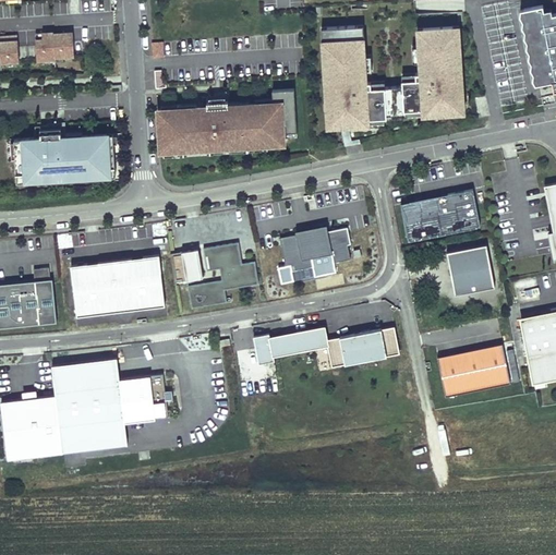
[(550,84),(551,89),(555,87),(555,15),(550,17),(548,12),(542,13),(541,8),(534,10),(550,84)]
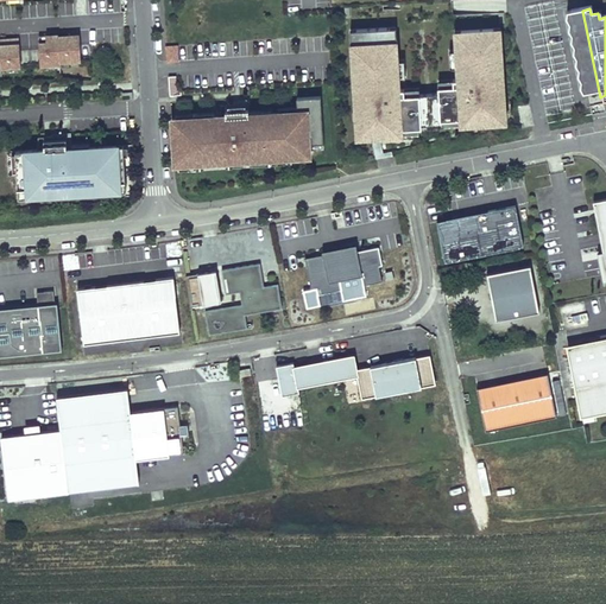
[(568,13),(585,95),(599,91),(582,11),(568,13)]
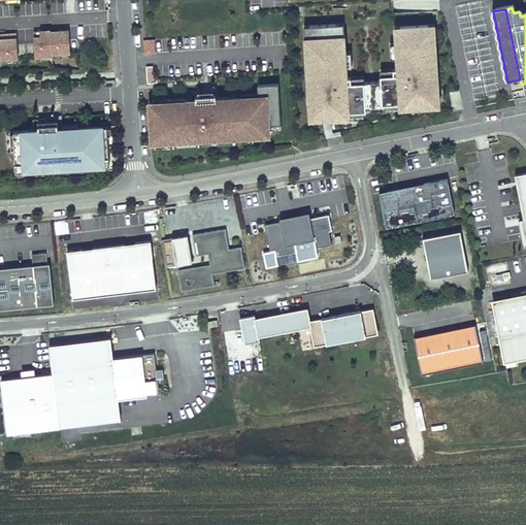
[(304,83),(304,105),(310,104),(310,111),(335,110),(335,116),(346,116),(344,110),(359,109),(382,108),(381,103),(395,102),(395,108),(405,107),(405,102),(429,101),(429,94),(434,94),(434,71),(428,71),(428,57),(433,57),(433,40),(427,40),(427,25),(398,26),(398,34),(393,34),(393,42),(394,58),(394,68),(390,68),(390,73),(376,74),(377,79),(361,80),(348,80),(348,75),(343,75),(343,66),(342,51),(341,31),(336,31),(336,22),(307,23),(307,35),(302,35),(303,68),(308,68),(309,83),(304,83)]
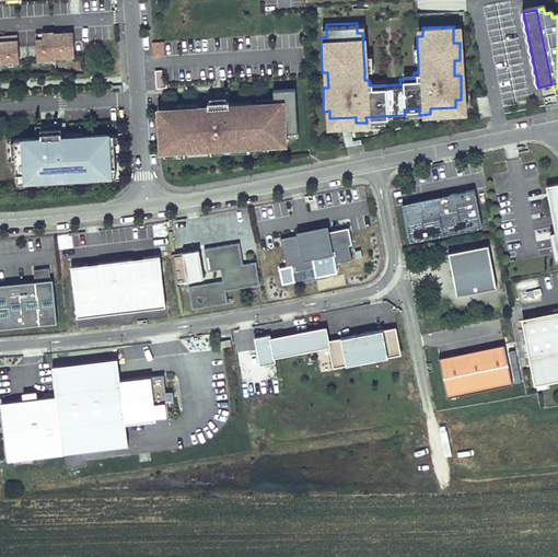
[(51,35),(33,36),(34,66),(53,65),(53,61),(51,36),(51,35)]
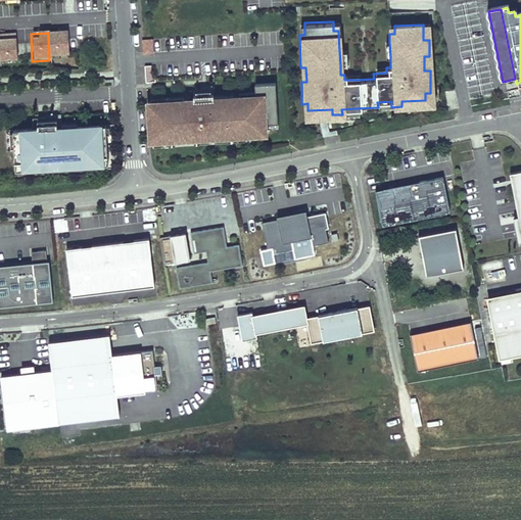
[(58,37),(58,34),(48,34),(49,57),(67,56),(65,37),(58,37)]
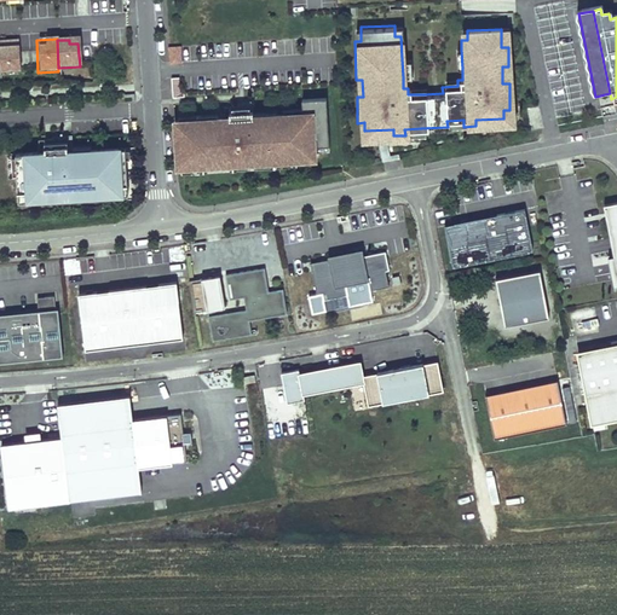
[(16,42),(0,44),(0,74),(18,73),(16,42)]
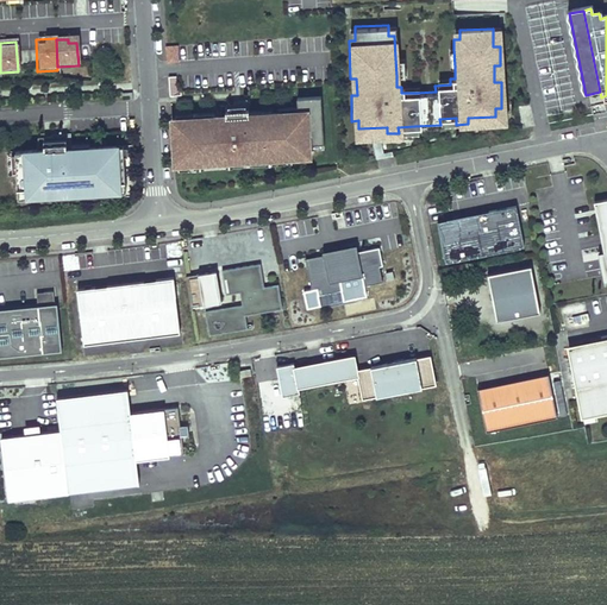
[(175,49),(163,50),(164,67),(176,65),(175,49)]
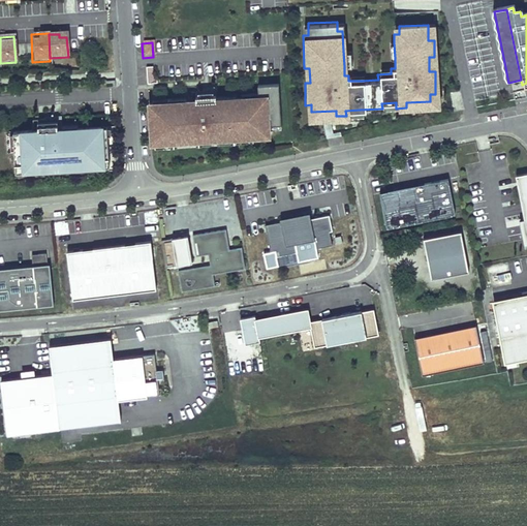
[(149,106),(146,106),(149,145),(151,145),(249,140),(265,138),(265,133),(264,128),(277,127),(274,87),(253,88),(254,96),(254,100),(238,101),(230,101),(230,103),(212,104),(212,102),(200,103),(200,94),(187,95),(187,104),(182,104),(149,106)]
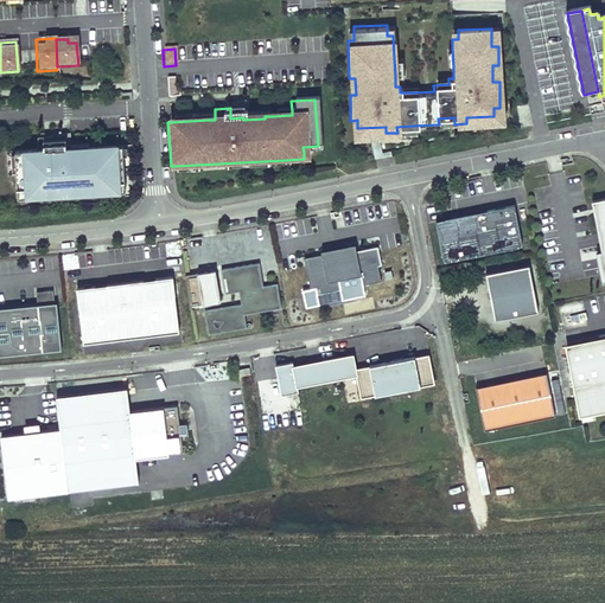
[(243,115),(243,107),(230,108),(230,119),(243,117),(243,120),(265,119),(265,116),(265,114),(243,115)]
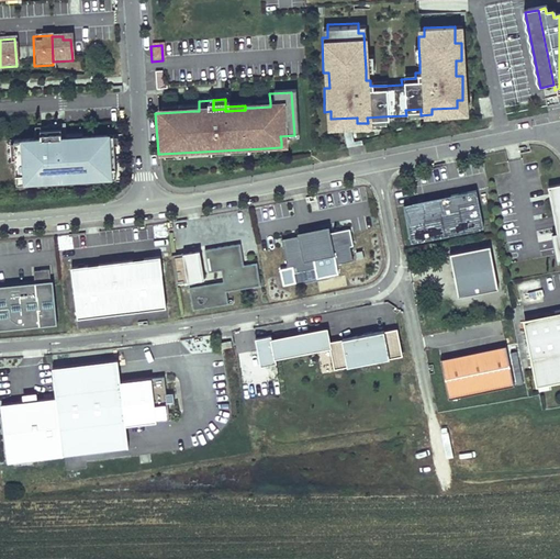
[(432,114),(463,113),(462,100),(457,100),(457,108),(432,109),(432,114)]
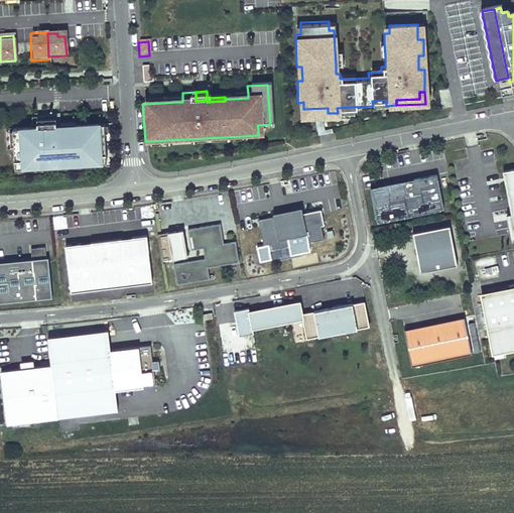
[(297,103),(298,115),(328,113),(328,108),(303,109),(303,102),(297,103)]
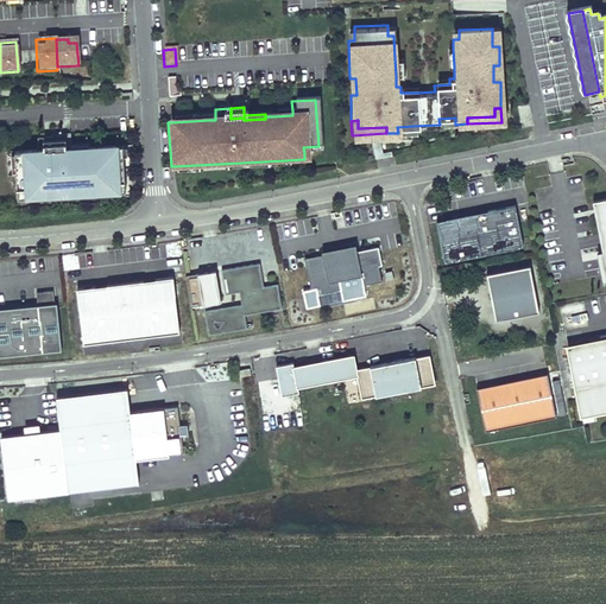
[(68,151),(67,138),(55,139),(55,152),(68,151)]
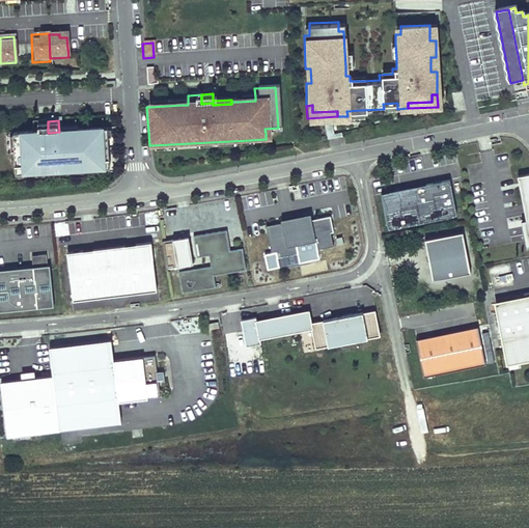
[(103,139),(102,130),(59,132),(48,133),(48,121),(33,121),(34,133),(14,134),(16,174),(32,174),(33,174),(33,171),(92,168),(93,170),(110,169),(109,139),(103,139)]
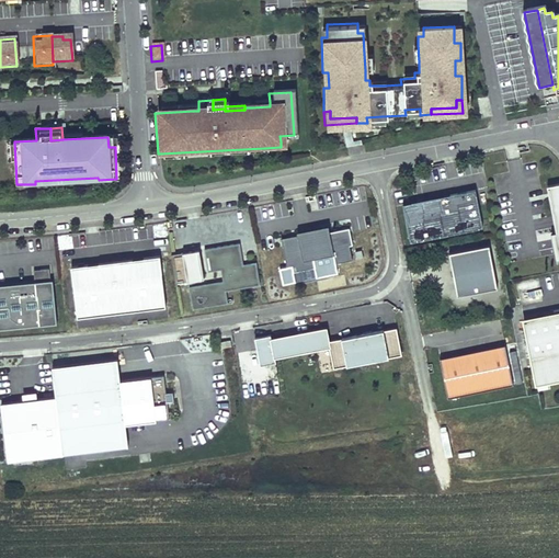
[(349,139),(346,128),(339,129),(342,144),(357,141),(356,138),(349,139)]
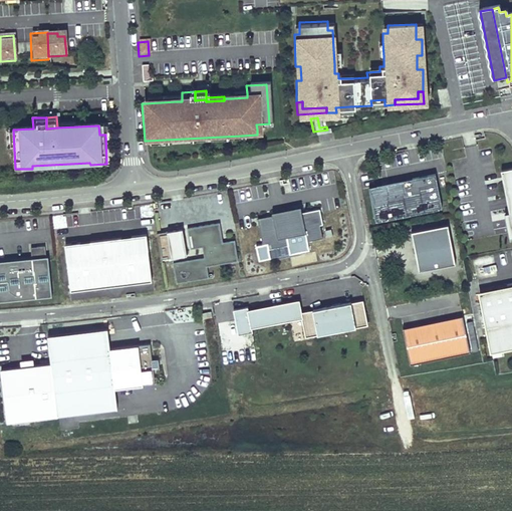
[(147,141),(147,146),(243,140),(242,136),(147,141)]
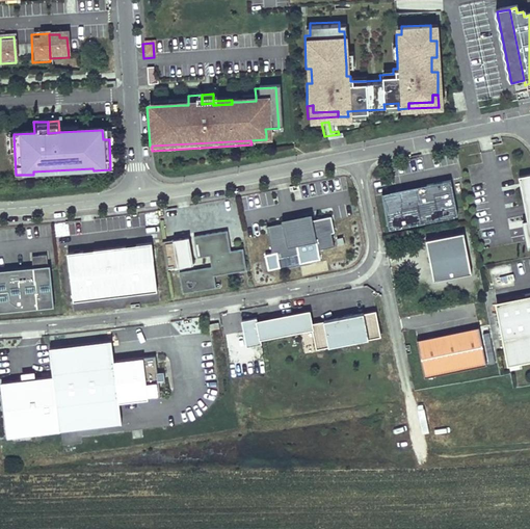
[(32,175),(32,179),(94,176),(94,170),(93,168),(33,172),(33,175),(32,175)]
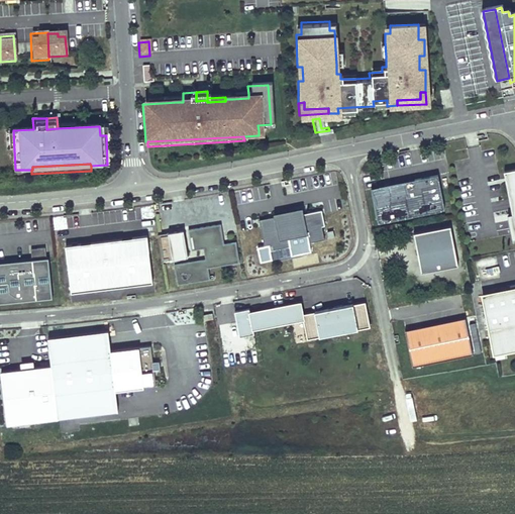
[(514,240),(514,171),(503,173),(514,240)]
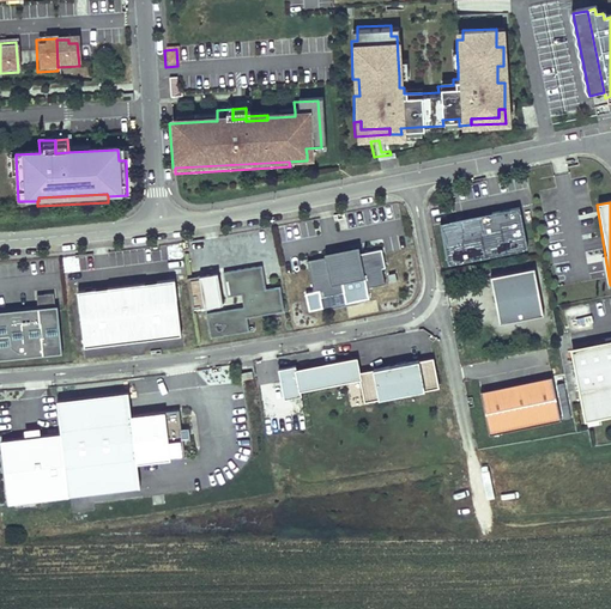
[(516,211),(439,225),(446,266),(525,251),(516,211)]
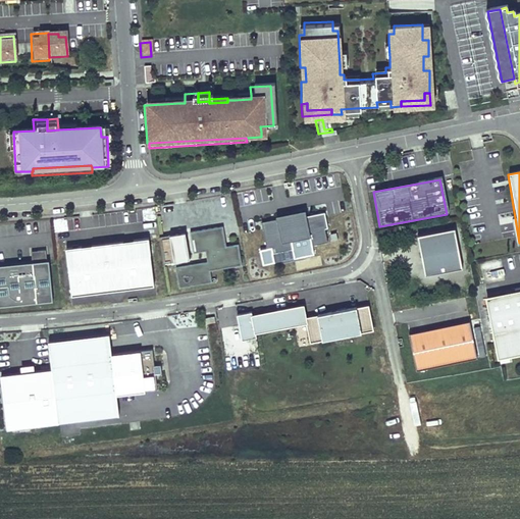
[(305,211),(276,217),(277,220),(278,219),(279,222),(306,217),(305,211)]
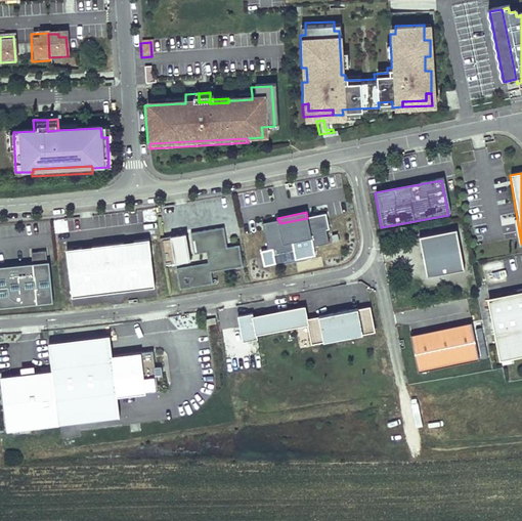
[(278,221),(262,224),(268,251),(272,250),(273,255),(294,251),(292,243),(311,239),(312,248),(329,244),(325,230),(329,230),(325,214),(307,218),(280,223),(279,220),(278,221)]
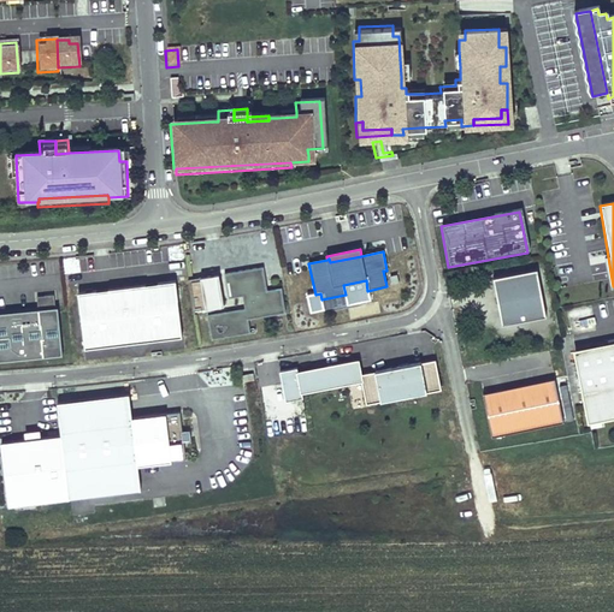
[(263,268),(224,275),(229,301),(241,298),(243,312),(206,319),(211,343),(249,336),(247,322),(284,315),(279,290),(267,292),(263,268)]
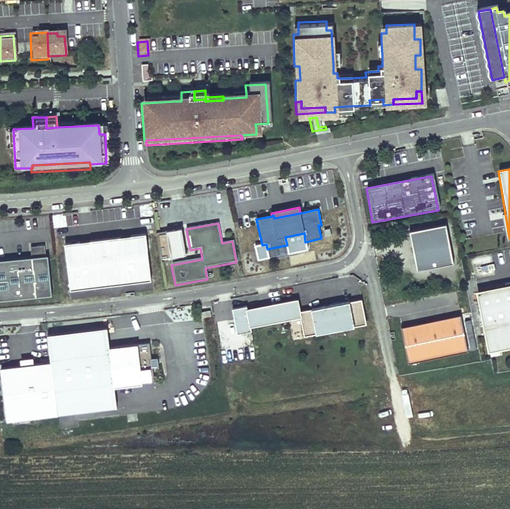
[(444,226),(407,233),(415,272),(452,265),(444,226)]
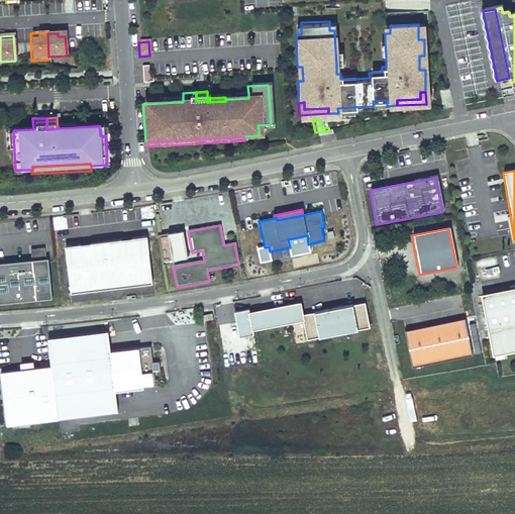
[(183,261),(183,233),(159,233),(159,253),(168,253),(168,261),(183,261)]
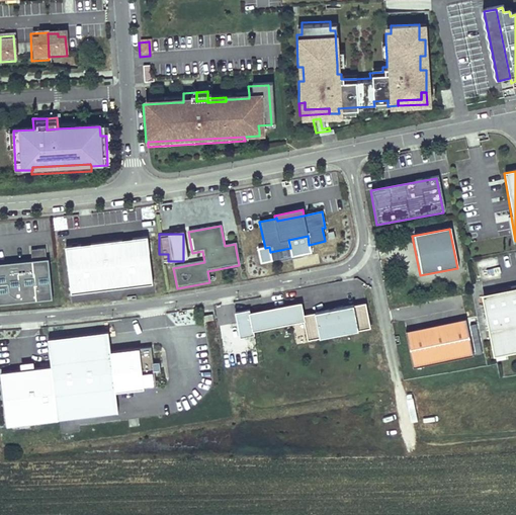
[(148,238),(66,247),(71,294),(153,284),(148,238)]
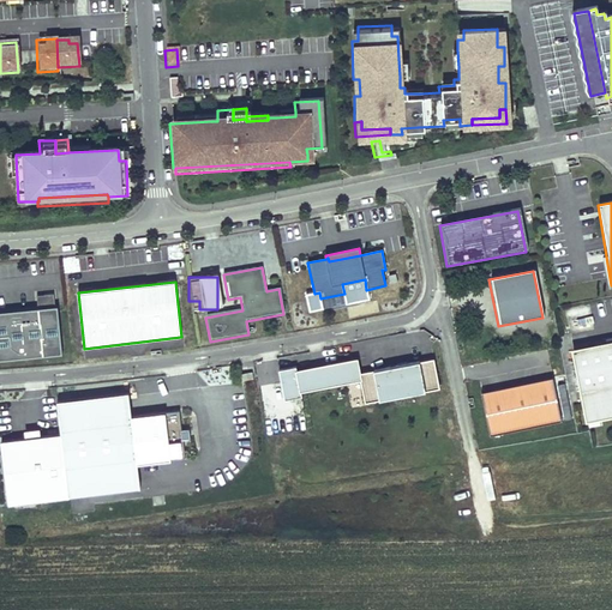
[(36,309),(0,313),(0,362),(61,356),(57,308),(54,308),(52,296),(35,297),(36,309)]
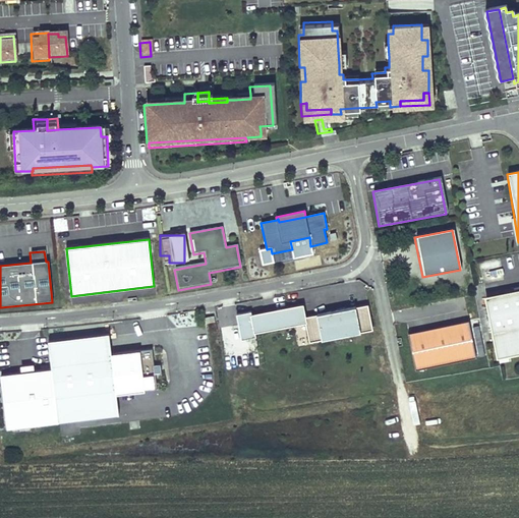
[(518,291),(483,298),(494,358),(518,353),(518,291)]
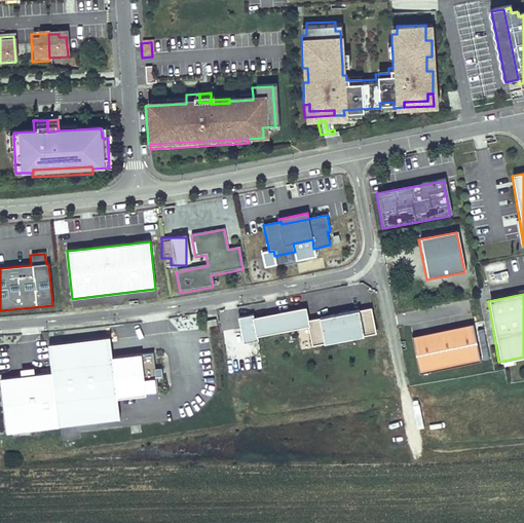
[(253,315),(237,319),(242,343),(257,341),(256,336),(307,327),(310,346),(376,334),(371,308),(308,320),(305,307),(253,318),(253,315)]
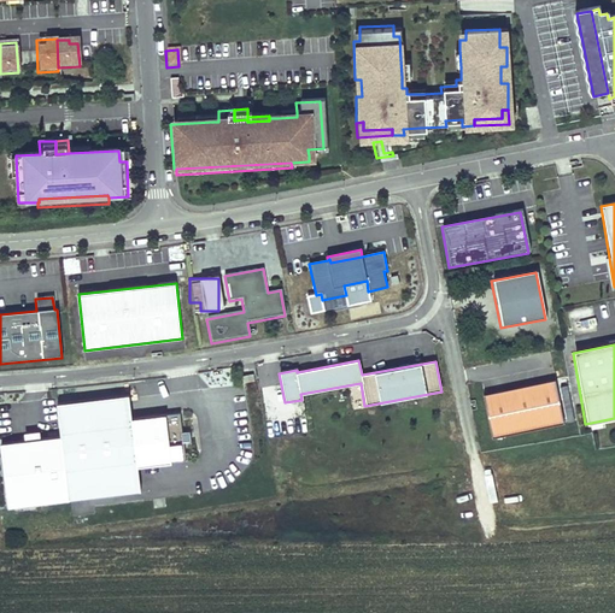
[(552,382),(480,395),(488,440),(561,425),(552,382)]
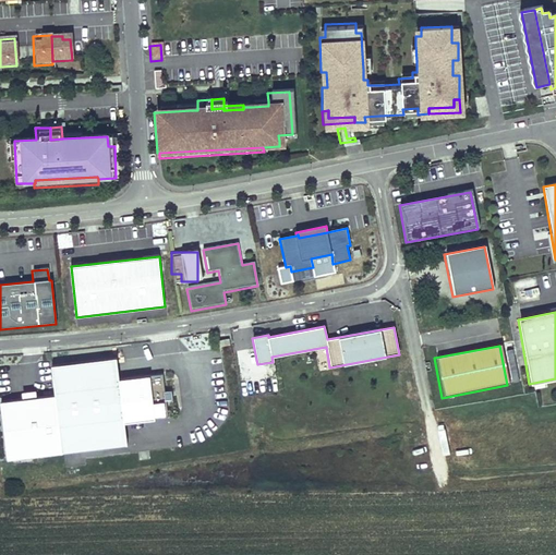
[(117,359),(52,366),(56,398),(0,405),(7,459),(127,445),(124,424),(167,419),(166,401),(172,401),(171,391),(165,393),(162,375),(119,381),(117,359)]
